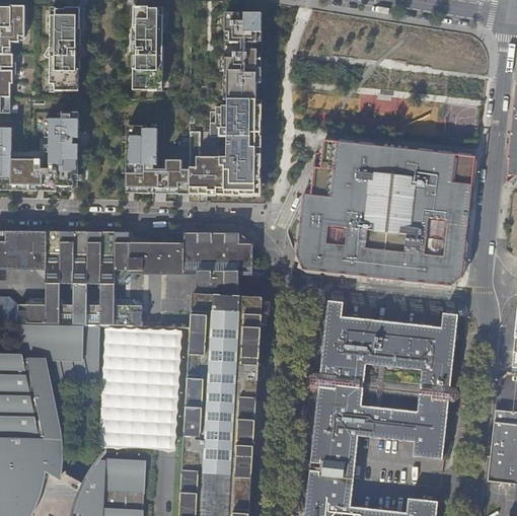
[(147,4),(134,4),(134,28),(137,28),(137,64),(133,64),(133,88),(157,88),(157,81),(162,81),(163,14),(158,13),(158,7),(147,6),(147,4)]
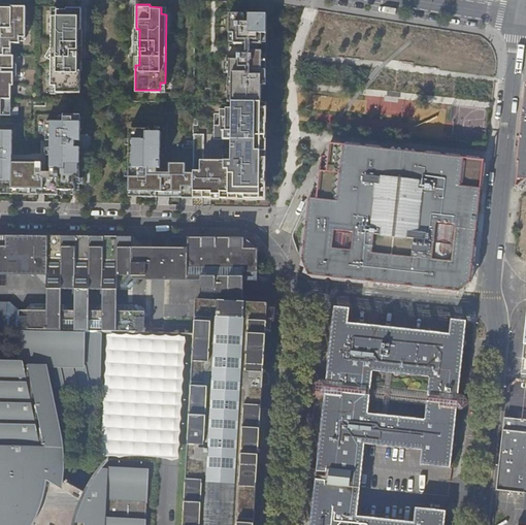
[(24,36),(25,5),(0,5),(0,46),(9,46),(10,41),(19,41),(19,36),(24,36)]
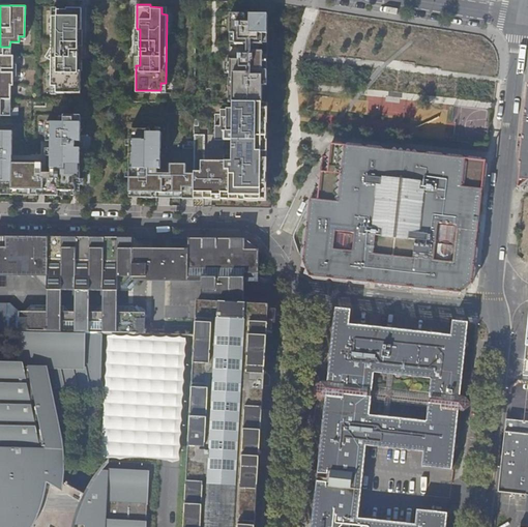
[(66,6),(56,6),(56,15),(51,15),(51,84),(55,84),(55,91),(80,91),(80,68),(78,68),(78,33),(81,33),(81,6),(66,6)]
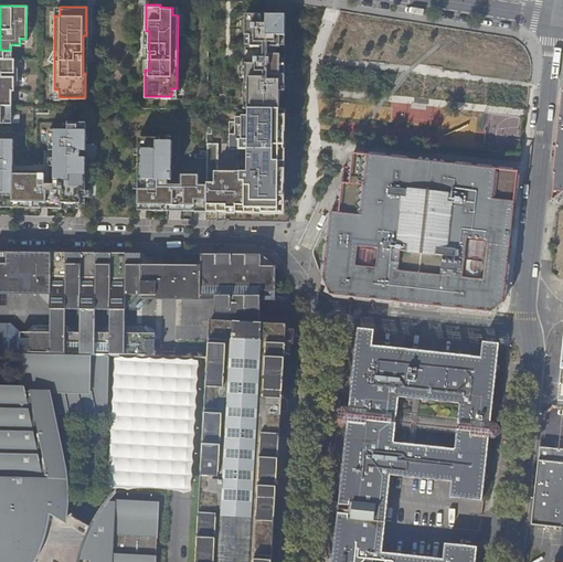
[(285,12),(245,11),(245,32),(251,32),(251,43),(285,44),(285,12)]
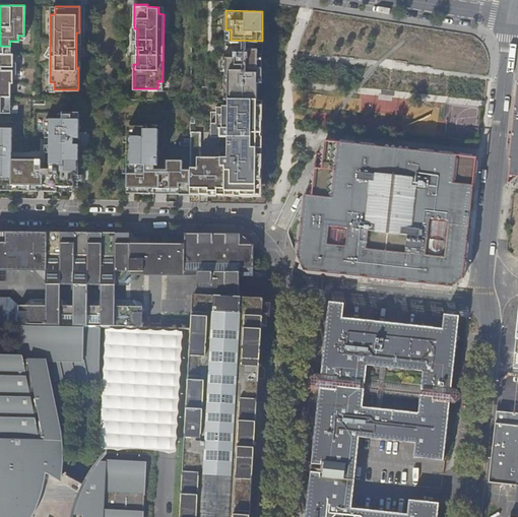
[(258,66),(258,47),(246,47),(246,48),(242,48),(242,51),(234,51),(234,55),(225,55),(225,81),(229,81),(229,98),(257,98),(257,81),(262,81),(262,66),(258,66)]
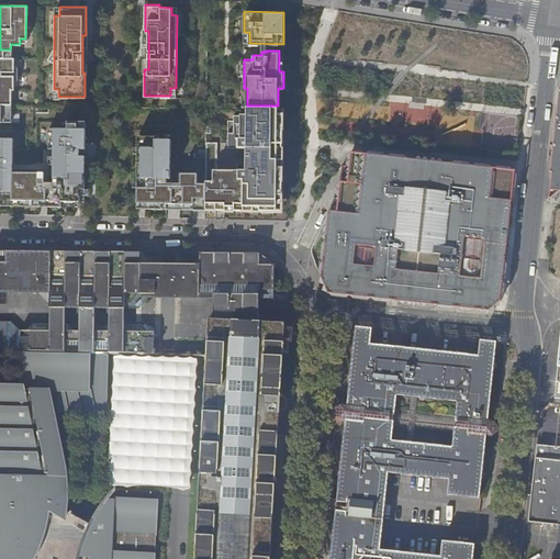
[(13,57),(0,57),(0,120),(10,121),(11,89),(13,89),(13,75),(10,75),(10,71),(13,71),(13,57)]
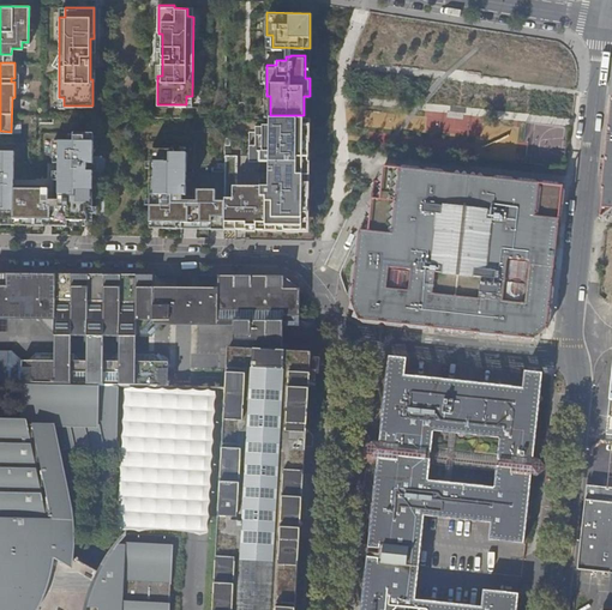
[(304,134),(304,115),(270,115),(270,124),(256,124),(256,144),(250,144),(249,159),(256,159),(256,156),(259,156),(259,161),(269,161),(269,185),(238,185),(238,153),(225,153),(225,199),(225,227),(267,228),(267,223),(283,224),(283,228),(301,229),(303,211),(307,211),(307,189),(303,189),(304,155),(309,155),(310,134),(304,134)]
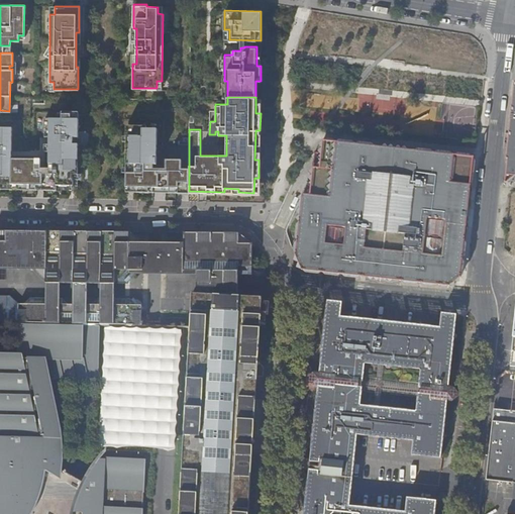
[(0,183),(41,183),(41,188),(55,189),(55,184),(76,184),(78,110),(61,110),(61,117),(43,117),(43,136),(54,136),(54,141),(49,141),(49,167),(40,167),(40,158),(2,157),(2,149),(11,149),(11,126),(0,125),(0,183)]
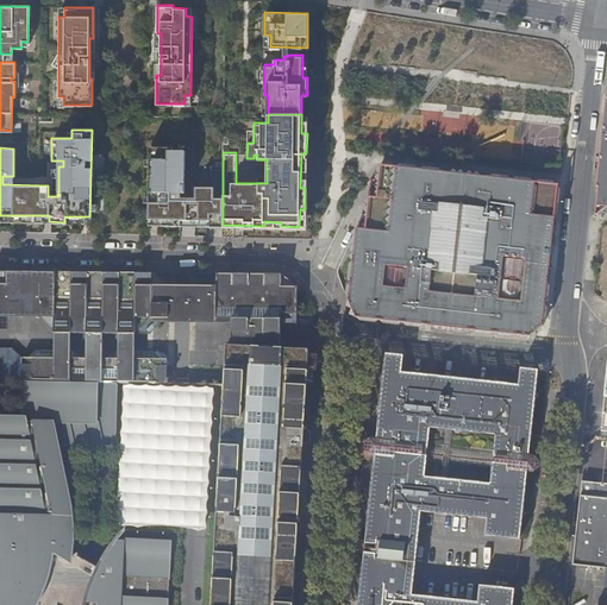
[(185,145),(155,145),(155,165),(146,165),(148,218),(157,218),(157,224),(179,224),(179,219),(207,219),(207,225),(223,225),(223,197),(214,197),(214,187),(195,187),(195,196),(180,196),(180,190),(185,190),(185,145)]
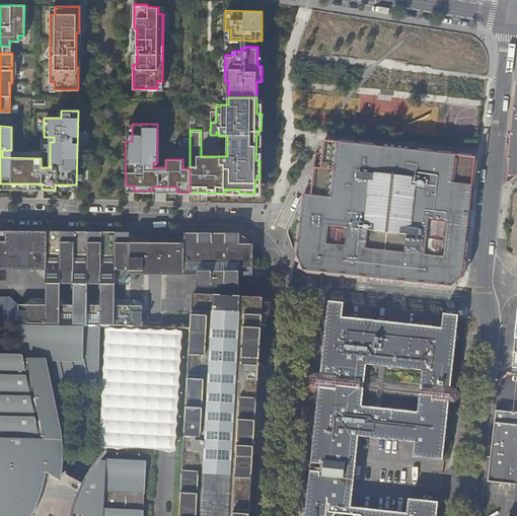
[(506,173),(516,174),(516,173),(516,151),(515,149),(513,146),(512,144),(511,140),(510,138),(510,135),(506,173)]
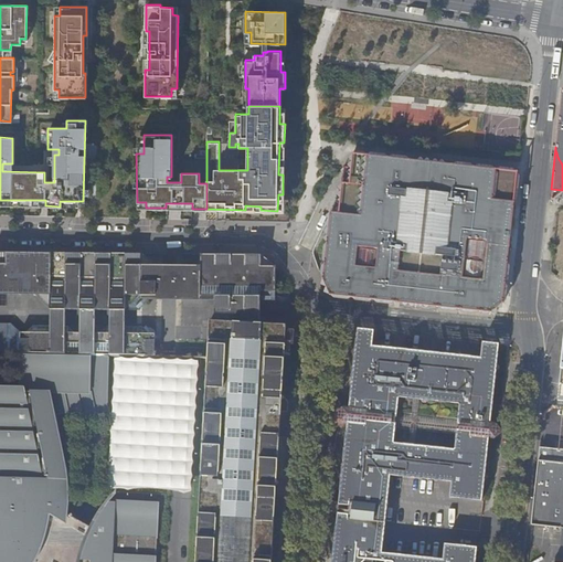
[(502,299),(508,243),(512,207),(516,169),(449,161),(449,169),(447,176),(409,172),(407,165),(409,157),(365,152),(352,151),(351,166),(343,165),(339,202),(330,209),(325,253),(322,278),(329,293),(393,299),(397,261),(394,254),(400,248),(409,250),(410,241),(431,244),(431,252),(441,253),(444,260),(439,265),(435,304),(490,309),(502,299)]
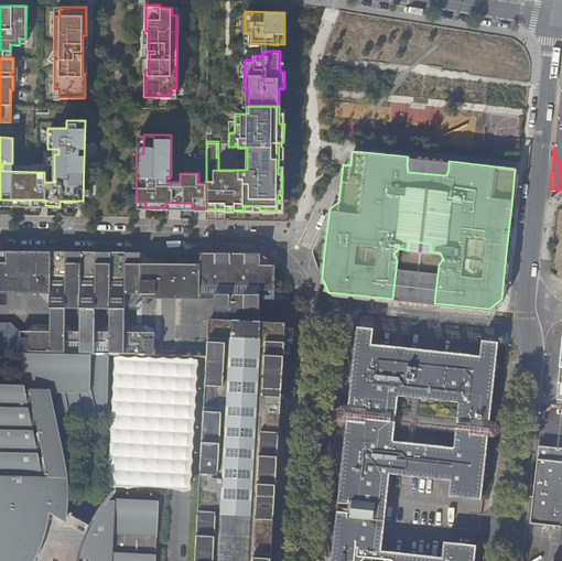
[(449,161),(408,157),(407,164),(408,172),(446,175),(449,169),(449,161)]
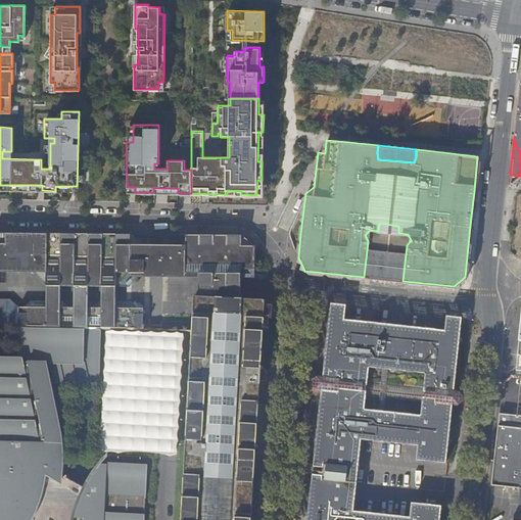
[(364,277),(403,281),(407,245),(411,240),(408,234),(398,233),(398,226),(379,223),(378,231),(370,230),(365,235),(368,241),(364,277)]
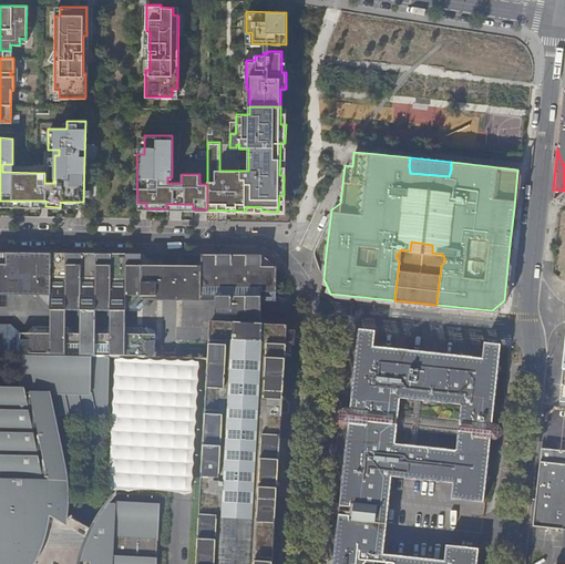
[(0,249),(0,262),(34,263),(36,250),(0,249)]
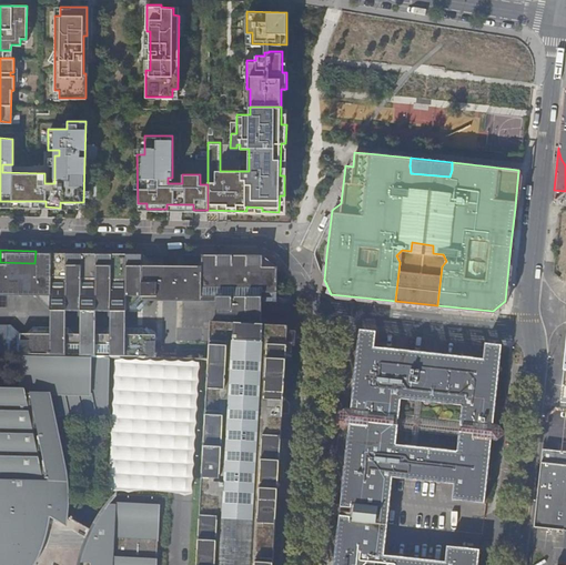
[(34,263),(0,262),(0,288),(38,289),(41,293),(47,293),(47,303),(52,310),(61,310),(77,311),(92,311),(109,312),(123,312),(137,300),(140,298),(147,298),(147,292),(151,292),(151,286),(140,285),(141,266),(95,265),(95,253),(44,251),(36,251),(34,263)]
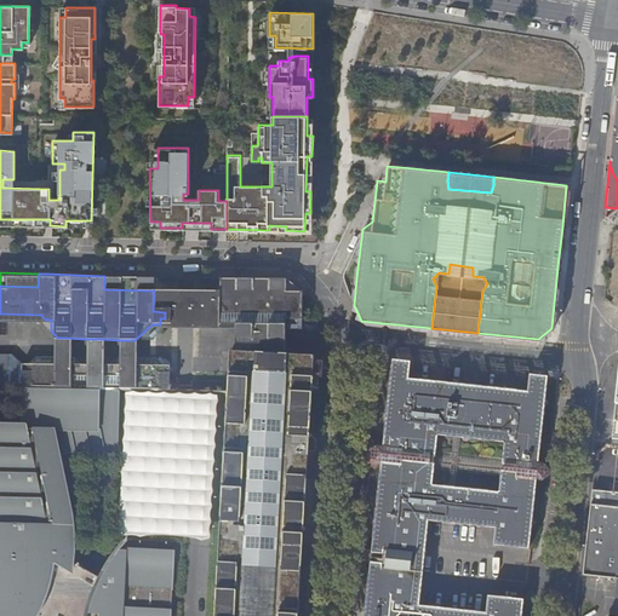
[(154,278),(104,276),(104,289),(154,291),(154,278)]
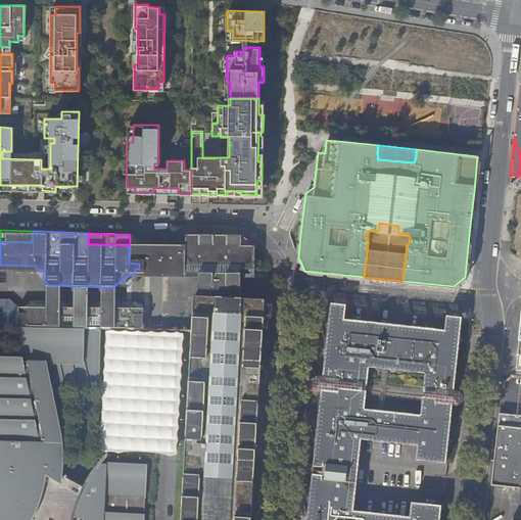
[(130,235),(130,245),(129,263),(139,264),(139,269),(135,269),(135,274),(153,275),(196,276),(196,286),(195,294),(239,297),(239,288),(240,274),(184,271),(185,237),(184,237),(170,247),(153,246),(144,246),(130,235)]
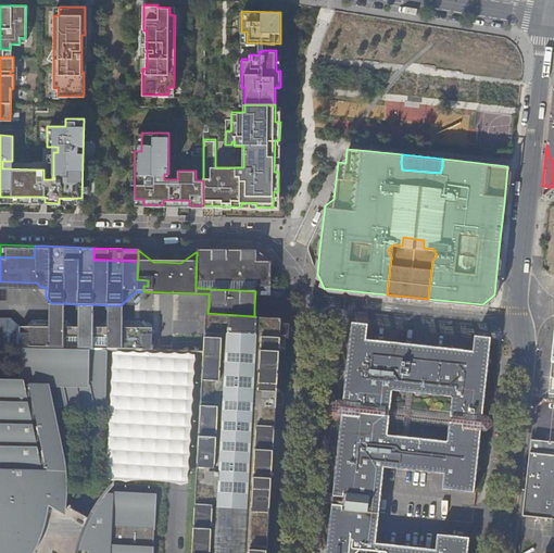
[(261,254),(197,252),(196,288),(255,291),(269,291),(271,265),(261,254)]
